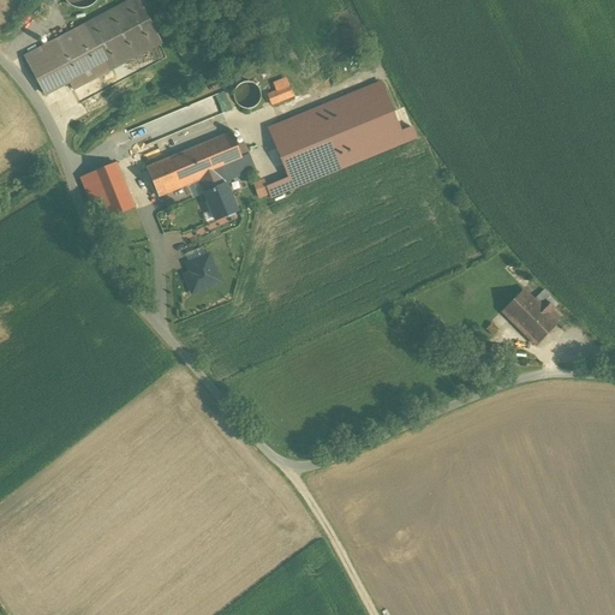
[(137,0),(132,0),(24,57),(45,95),(70,82),(73,90),(161,45),(150,24),(137,0)]
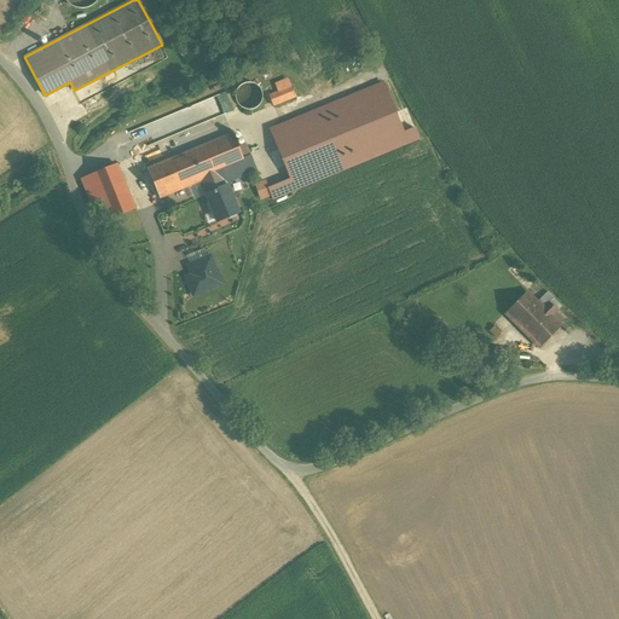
[(148,0),(138,0),(151,24),(158,19),(148,0)]
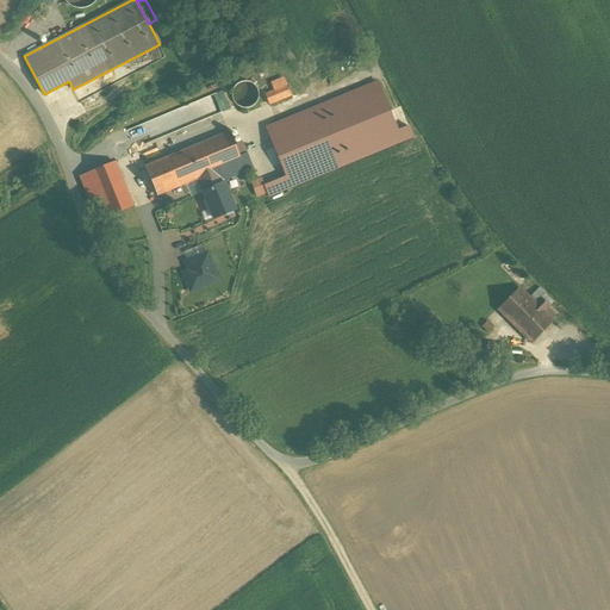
[(231,95),(232,100),(235,105),(240,109),(244,110),(250,109),(255,105),(257,101),(259,97),(257,91),(255,86),(251,83),(247,82),(241,82),(236,85),(232,89),(231,95)]
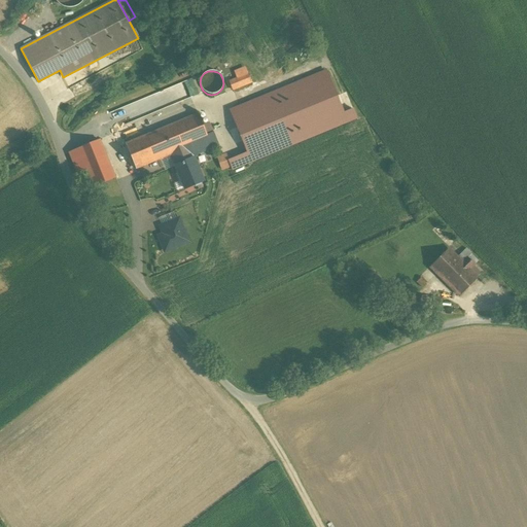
[(343,113),(326,71),(230,111),(247,152),(251,162),(347,123),(343,113)]
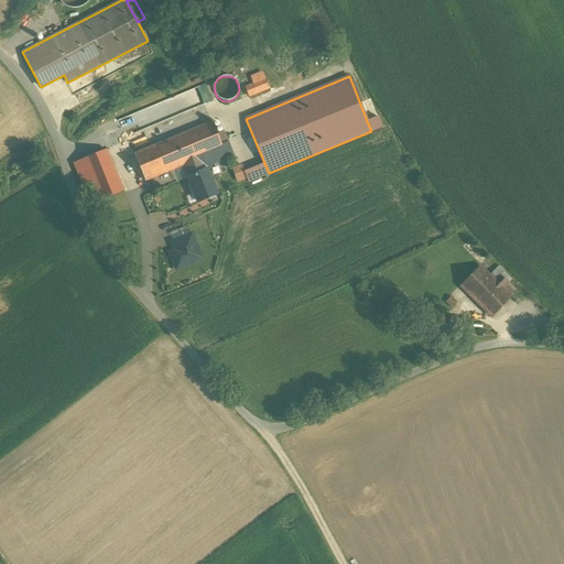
[(269,88),(264,79),(245,88),(249,97),(269,88)]
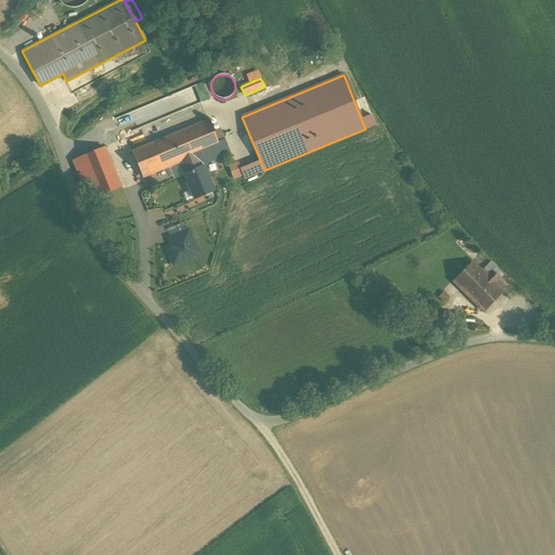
[(133,151),(132,152),(143,179),(180,164),(198,155),(219,146),(214,132),(208,119),(133,152),(133,151)]
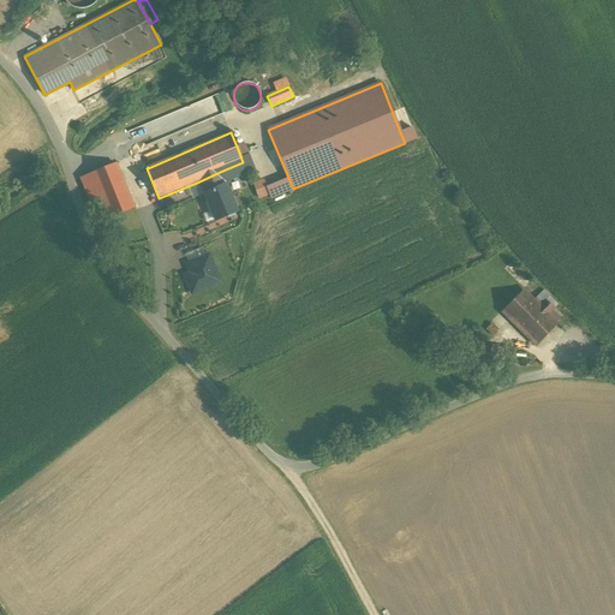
[(237,147),(243,162),(249,160),(250,159),(244,144),(237,147)]
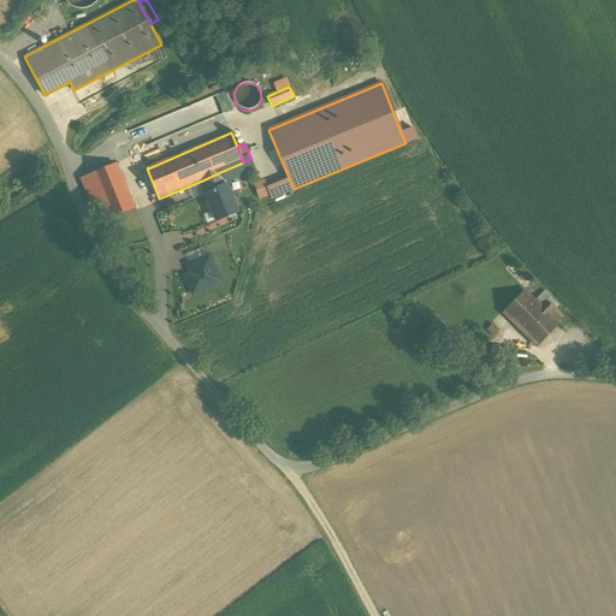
[(243,163),(220,172),(225,182),(254,171),(249,160),(243,163)]
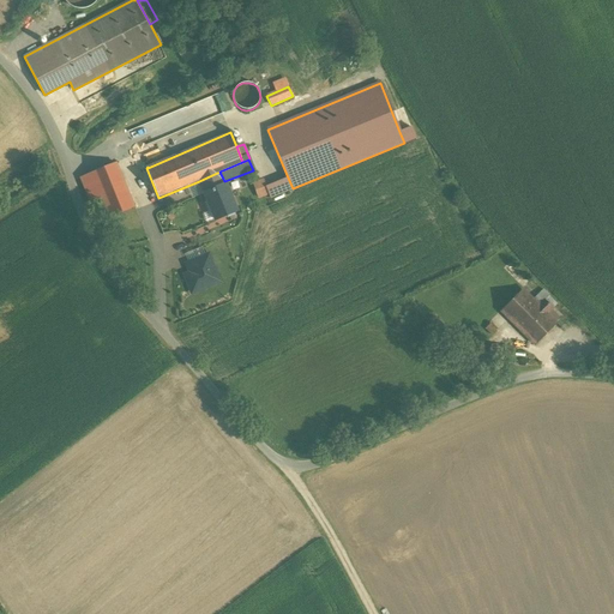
[(115,163),(91,173),(106,208),(109,217),(134,208),(115,163)]
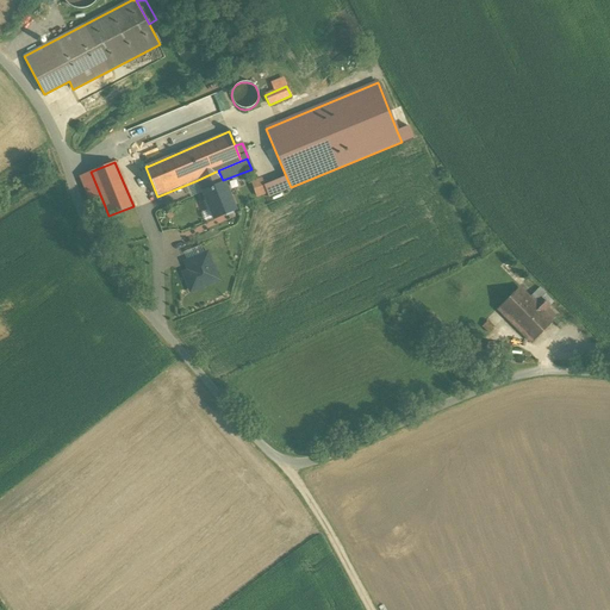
[(198,180),(203,192),(224,184),(223,180),(218,170),(198,180)]
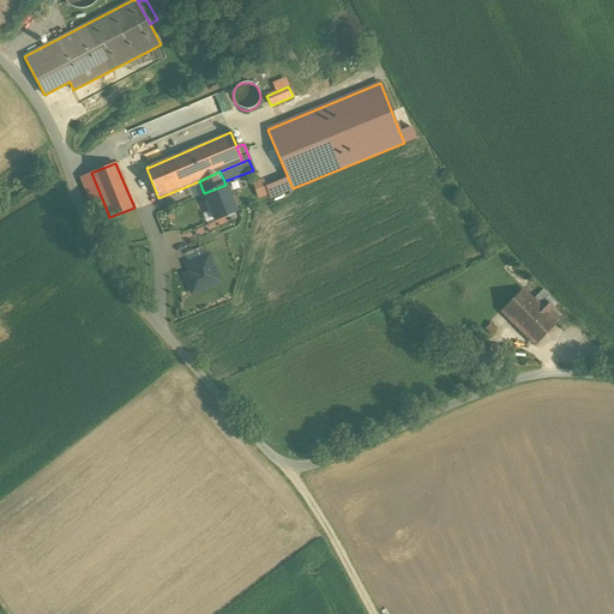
[(95,212),(106,208),(91,173),(80,178),(95,212)]
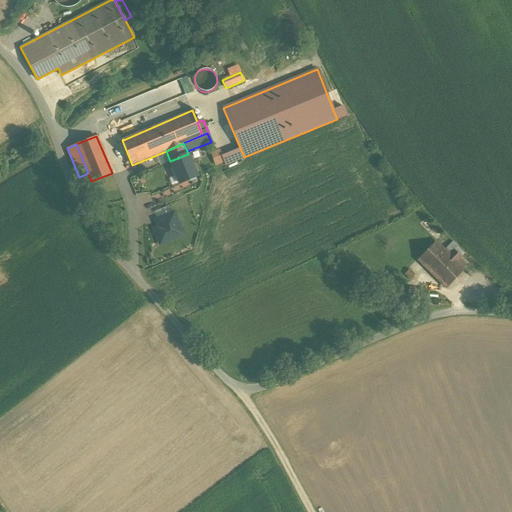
[(244,157),(240,148),(222,156),(225,165),(244,157)]
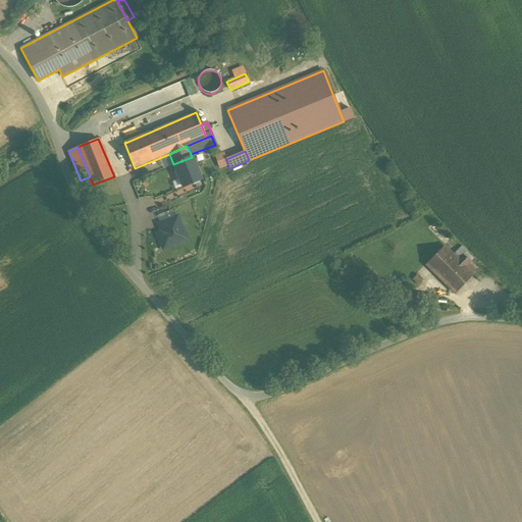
[(220,168),(228,165),(223,153),(215,156),(220,168)]
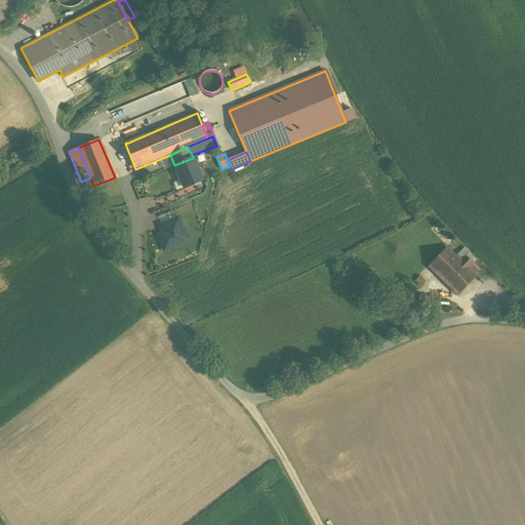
[(174,165),(176,172),(184,188),(184,189),(203,180),(193,158),(174,165)]
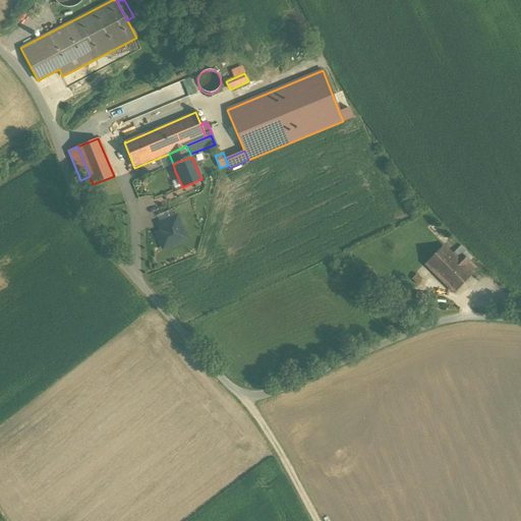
[(175,189),(182,186),(175,171),(174,171),(173,173),(175,179),(172,181),(171,182),(174,188),(175,189)]
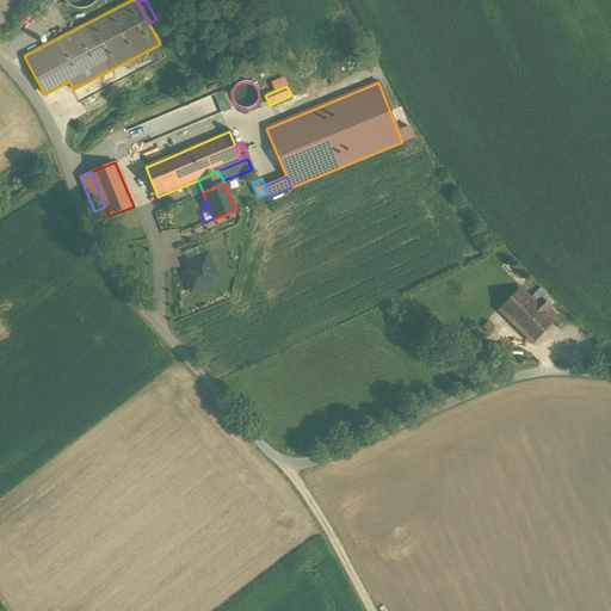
[(198,258),(195,248),(184,253),(187,263),(198,258)]
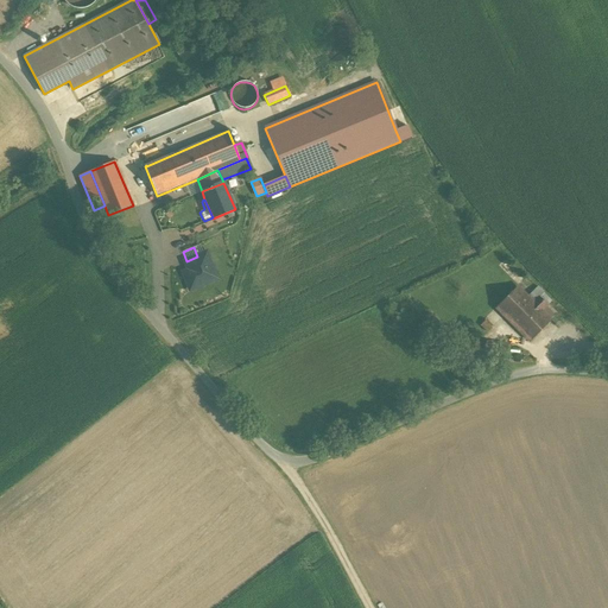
[(187,271),(183,273),(190,291),(210,283),(207,276),(215,272),(207,253),(203,254),(197,257),(187,261),(184,261),(187,266),(189,267),(187,271)]
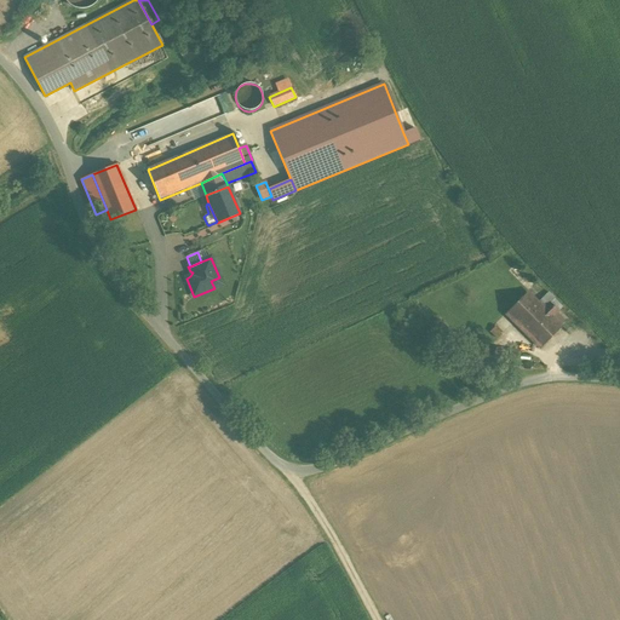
[(211,281),(214,288),(222,285),(219,277),(211,281)]
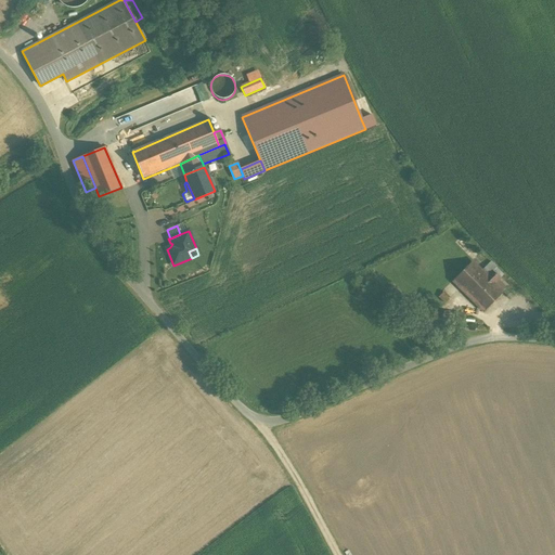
[(504,293),(474,265),(455,284),(486,313),(504,293)]
